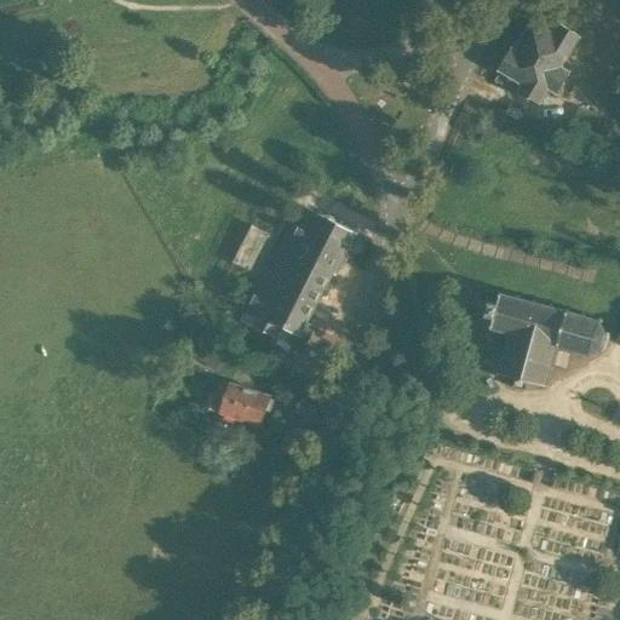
[(518,92),(538,104),(547,89),(557,93),(569,73),(562,68),(580,36),(560,24),(554,35),(530,22),(514,51),(510,49),(498,69),(523,85),(518,92)]
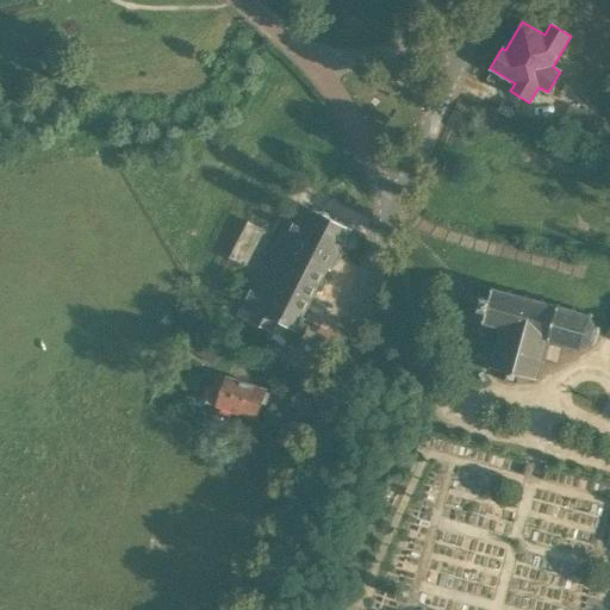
[(559,131),(595,147),(605,120),(570,105),(559,131)]
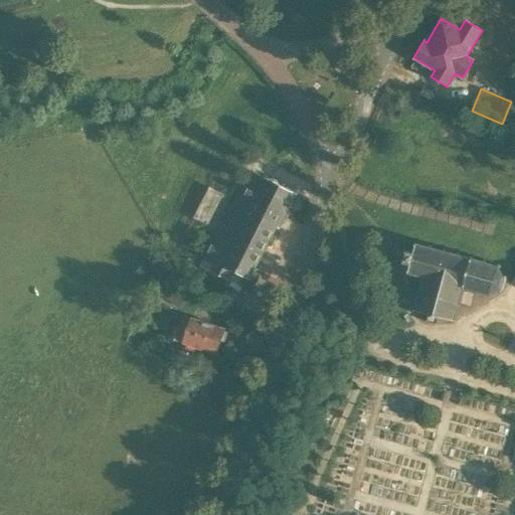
[(249,170),(200,267),(228,281),(225,287),(235,293),(237,290),(248,295),(255,281),(249,278),(276,226),(279,227),(285,215),(287,216),(298,195),(249,170)]
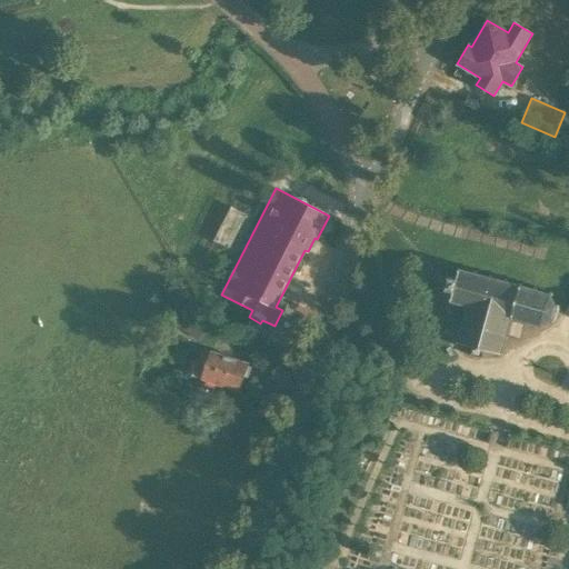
[(552,293),(550,292),(548,296),(536,291),(537,288),(533,288),(532,291),(520,288),(521,285),(519,283),(518,287),(506,283),(507,280),(503,279),(503,282),(490,279),(491,276),(489,275),(488,279),(476,275),(477,271),(473,271),(472,275),(460,271),(460,270),(457,269),(456,272),(457,272),(455,279),(448,277),(445,290),(451,292),(450,298),(449,298),(448,301),(452,302),(452,301),(465,305),(463,308),(466,309),(462,323),(459,322),(458,326),(461,327),(458,341),(455,343),(456,346),(459,343),(472,348),(470,353),(470,356),(471,356),(480,358),(481,359),(482,357),(481,357),(483,350),(497,355),(499,357),(501,356),(499,352),(503,338),(507,339),(508,337),(505,336),(508,320),(526,325),(527,321),(538,325),(538,328),(541,328),(541,325),(550,320),(552,322),(555,320),(558,308),(558,305),(555,306),(550,297),(552,293)]
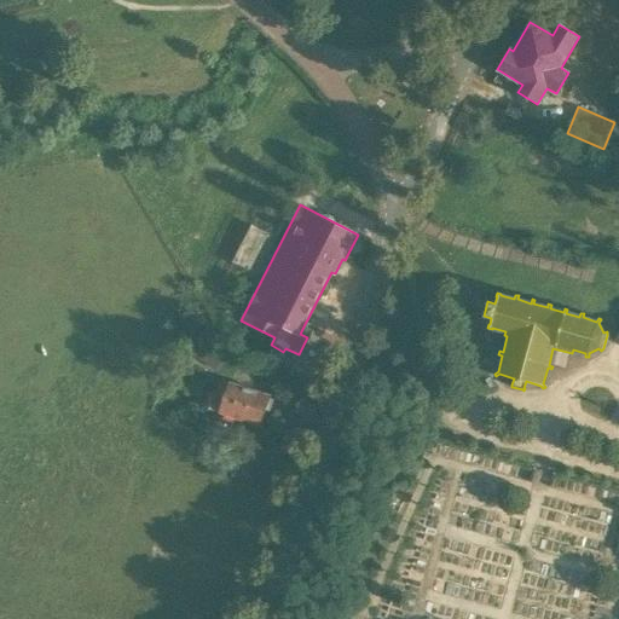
[(233,347),(208,330),(191,357),(217,374),(233,347)]
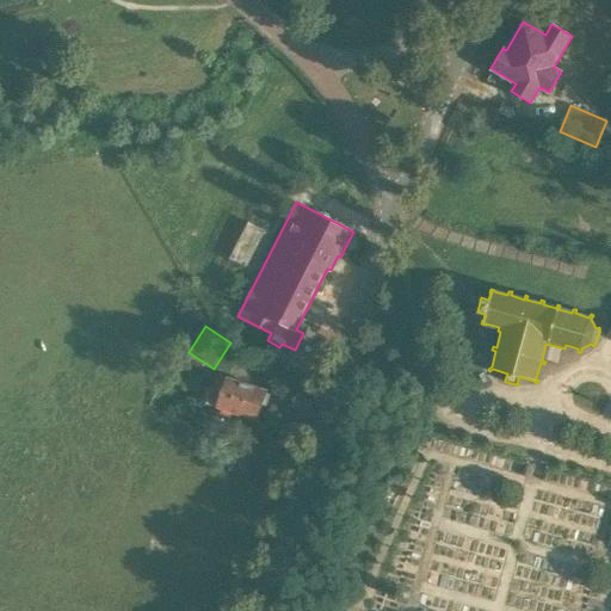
[(217,407),(257,420),(266,390),(216,374),(207,402),(217,406),(217,407)]
